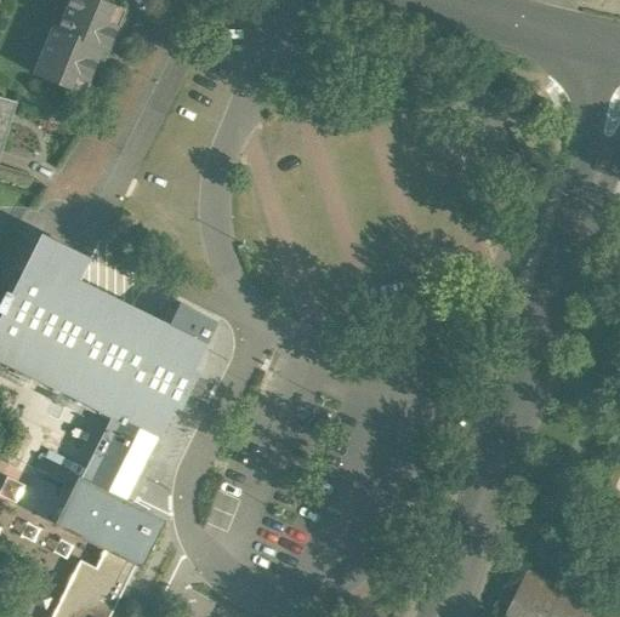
[(69,0),(60,26),(52,23),(33,72),(84,93),(102,47),(108,50),(125,7),(106,0),(69,0)]
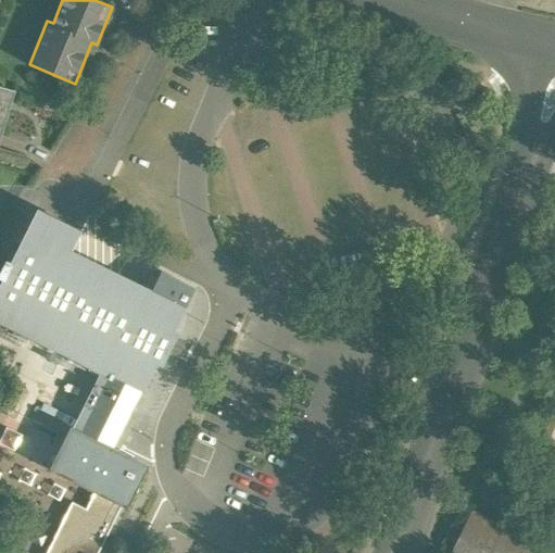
[(0,125),(11,90),(0,86),(0,125)]
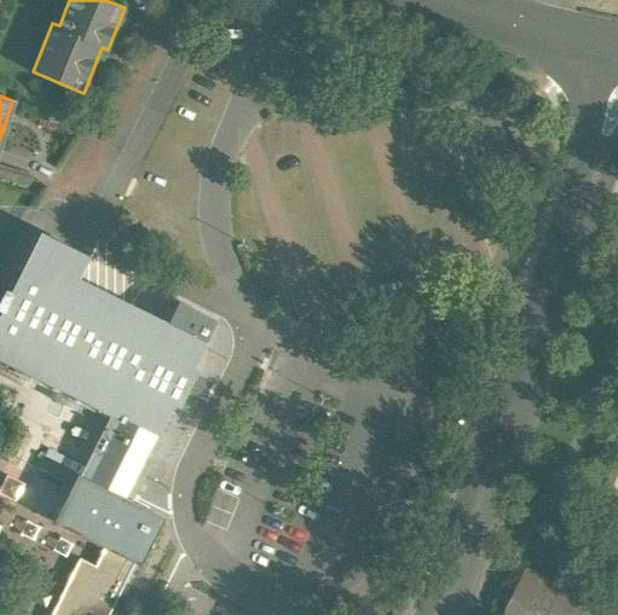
[(41,232),(12,290),(7,288),(0,301),(0,307),(4,308),(0,314),(0,361),(7,365),(10,359),(123,415),(91,481),(80,475),(57,521),(104,544),(133,557),(134,558),(139,560),(162,516),(123,497),(156,430),(161,433),(206,341),(168,323),(167,325),(55,270),(67,245),(41,232)]
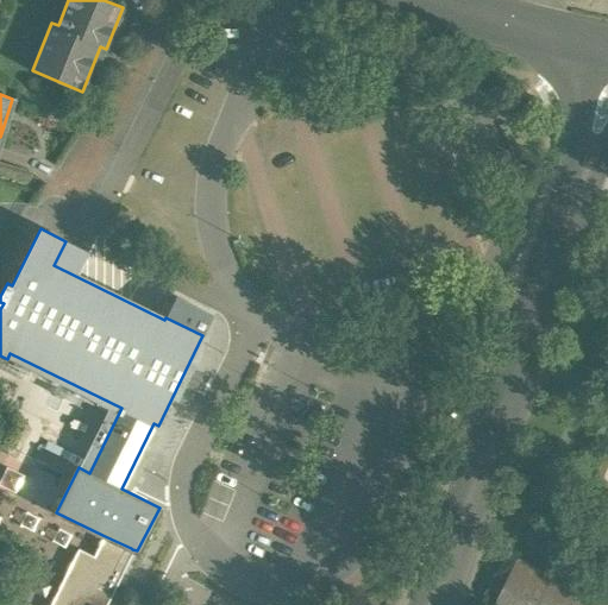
[(4,466),(7,493),(35,490),(31,462),(4,466)]
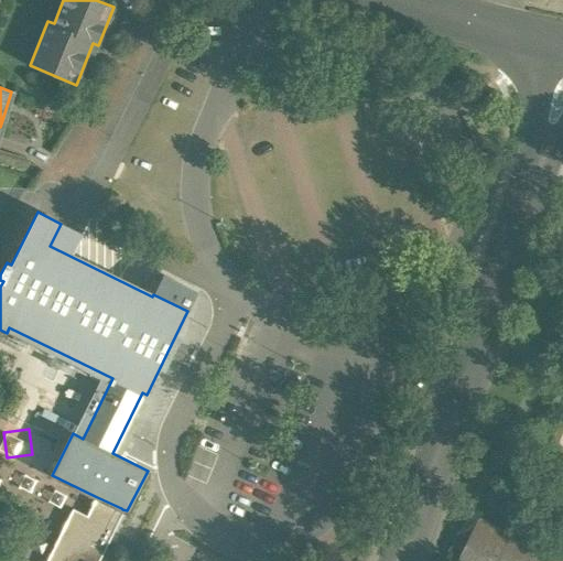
[(85,515),(73,508),(46,560),(96,560),(121,508),(95,496),(85,515)]
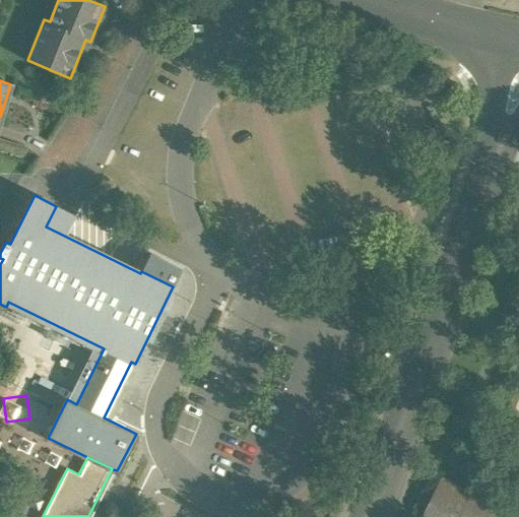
[(518,516),(518,514),(442,475),(420,516),(518,516)]
